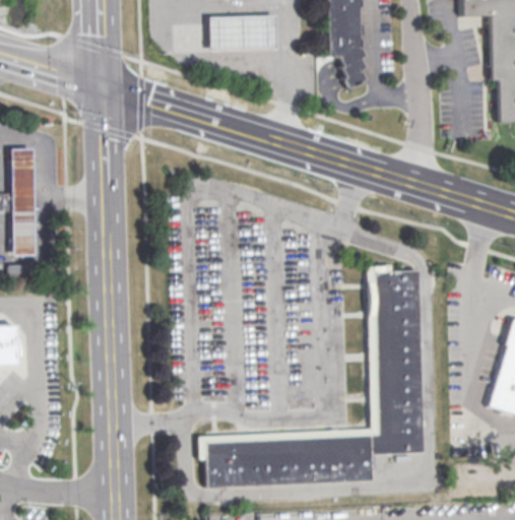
[(329,57),(327,0),(361,0),(362,8),(360,8),(362,48),(362,50),(367,57),(362,60),(364,62),(368,69),(363,71),(364,74),(368,81),(350,89),(346,82),(345,80),(348,78),(345,72),(344,69),(346,68),(341,60),(340,57),(329,57)]
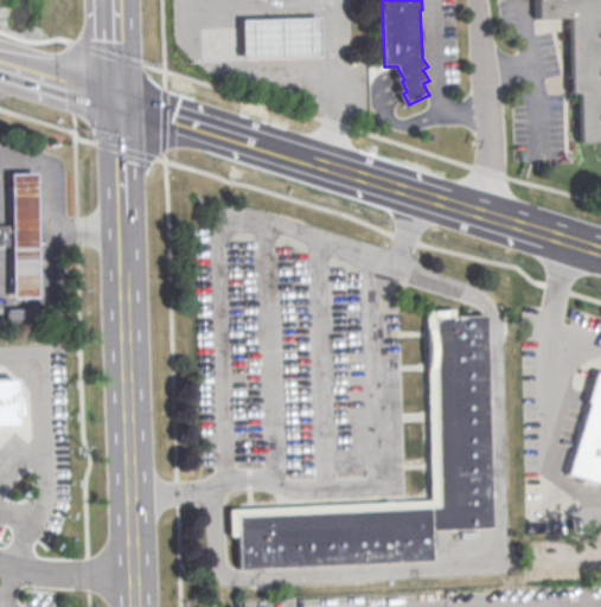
[(600,142),(586,144),(584,94),(575,95),(573,18),(539,19),(538,0),(600,0),(600,142)]
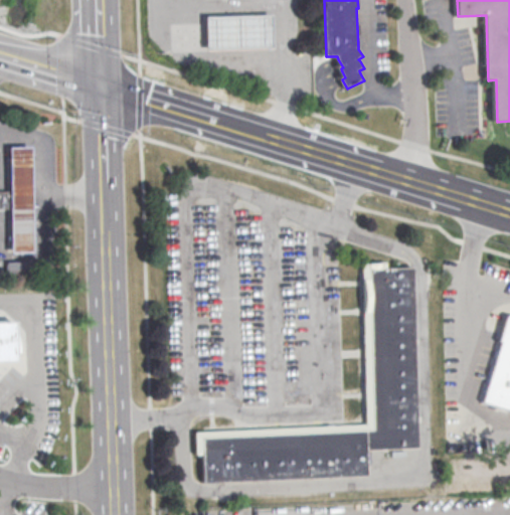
[(205,16),(273,14),(274,47),(207,50),(205,16)]
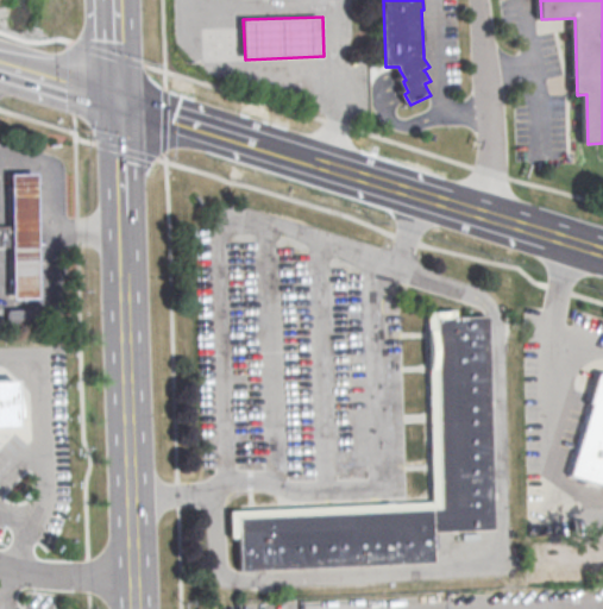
[(7,174),(35,173),(38,299),(12,299),(10,246),(10,227),(7,174)]
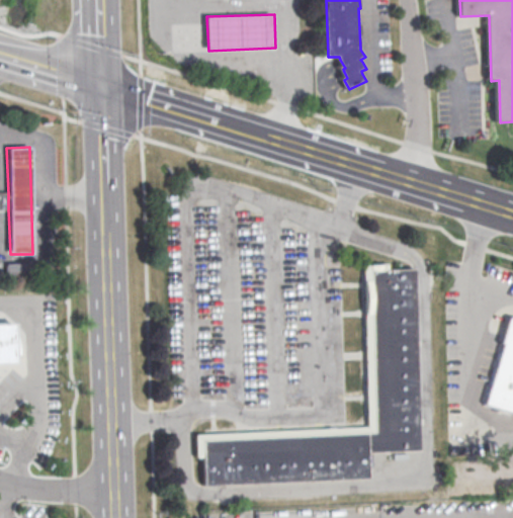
[(8,209),(0,209),(0,193),(8,193),(8,209)]
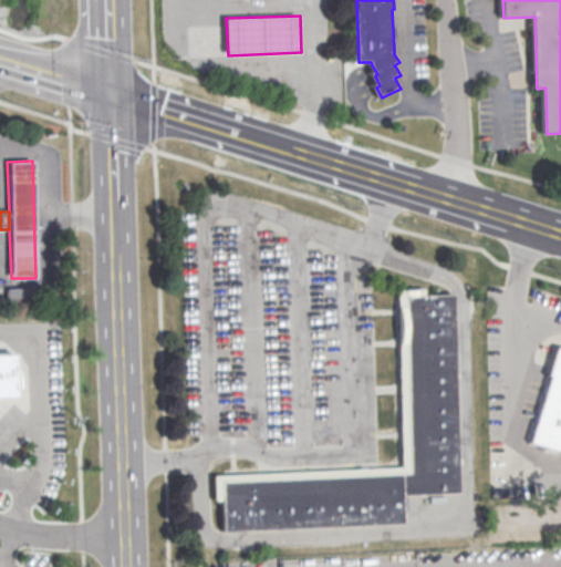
[(397,292),(424,290),(425,297),(452,296),(463,493),(406,497),(407,522),(221,532),(221,494),(216,494),(215,478),(406,467),(397,292)]
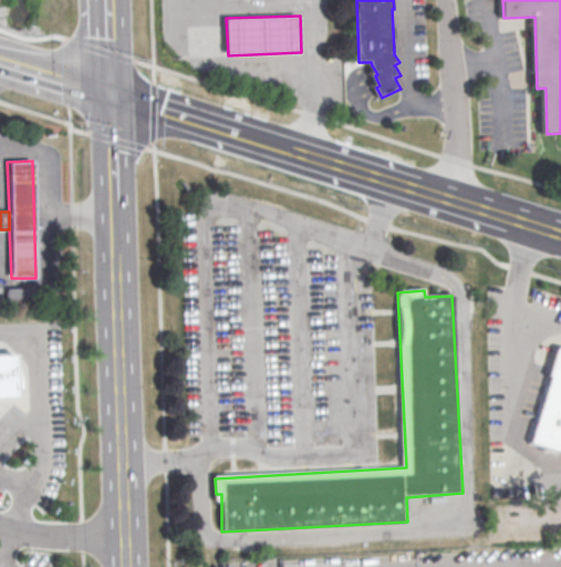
[(560,450),(534,442),(553,378),(551,377),(560,347),(560,450)]
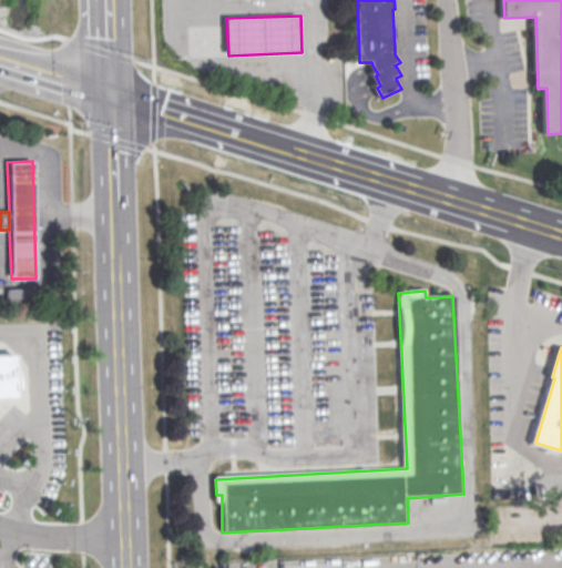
[(0,397),(18,397),(17,355),(0,355),(0,397)]
